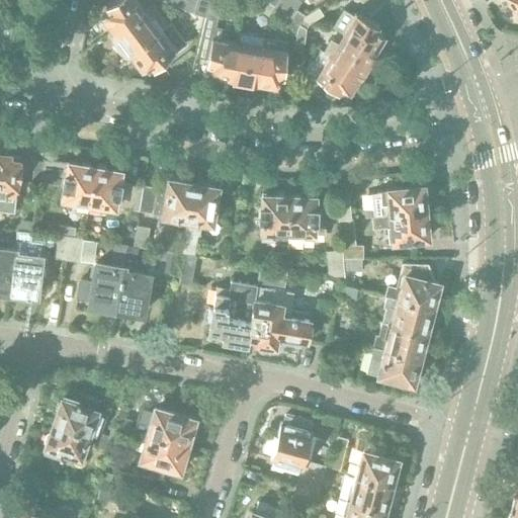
[(113,33),(144,11),(135,0),(114,0),(106,6),(108,12),(102,17),(101,18),(110,30),(113,33)]
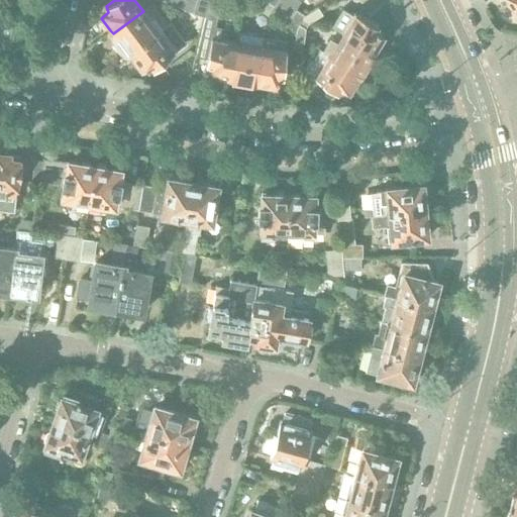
[(193,13),(196,1),(194,0),(177,0),(175,4),(186,11),(193,13)]
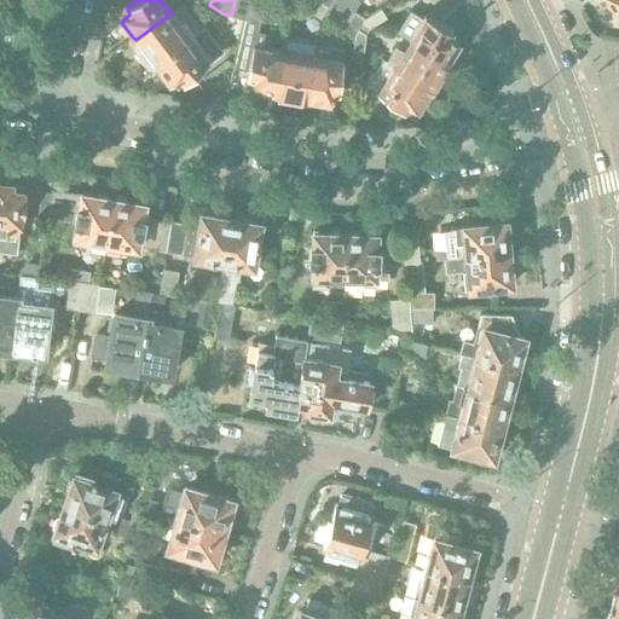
[(246,21),(250,0),(235,0),(235,1),(231,16),(246,21)]
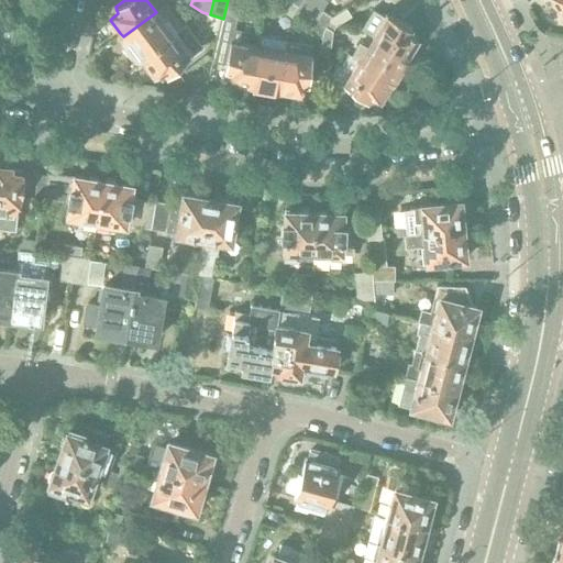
[(291,18),(295,13),(299,7),(286,0),(285,0),(279,10),(291,18)]
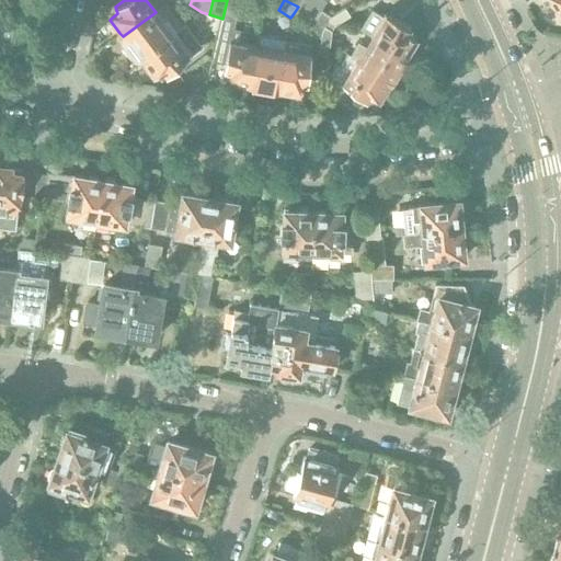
[(321,12),(302,0),(301,0),(298,7),(317,19),(321,12)]
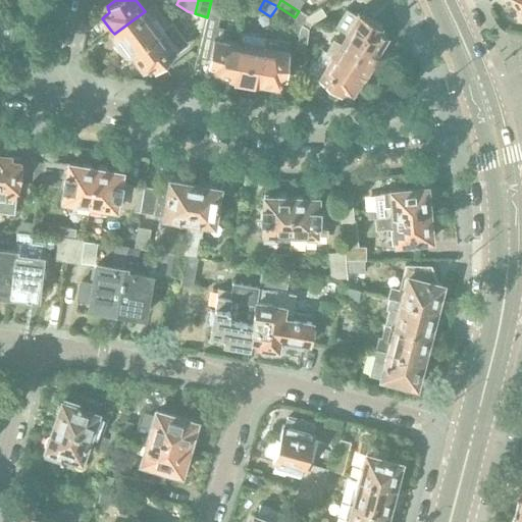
[(131,55),(173,23),(171,22),(168,24),(154,5),(145,11),(114,34),(113,39),(125,54),(131,55)]
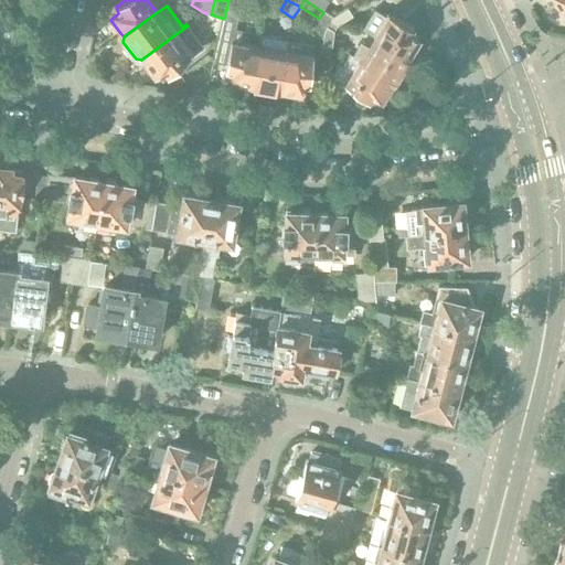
[(319,19),(300,7),(296,13),(316,25),(319,19)]
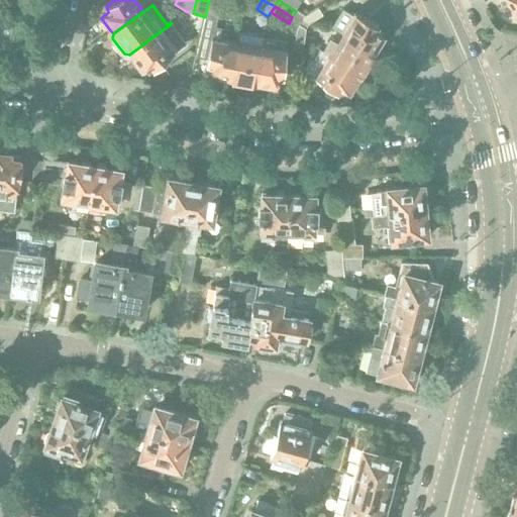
[(323,15),(318,7),(305,16),(313,21),(323,15)]
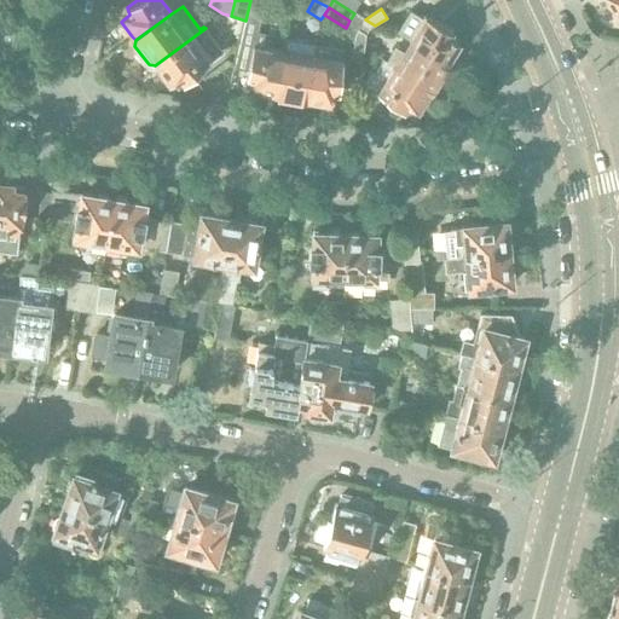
[(370,28),(375,25),(365,19),(354,13),(350,21),(346,28),(356,34),(365,40),(366,35),(370,28)]
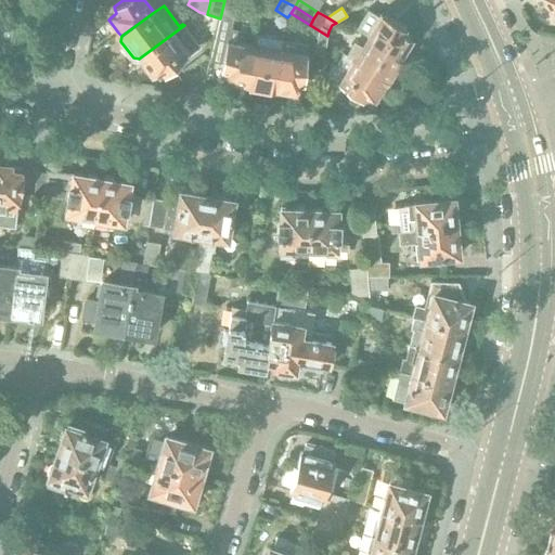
[(412,38),(403,34),(405,27),(381,13),(366,37),(370,40),(401,57),(412,40),(412,38)]
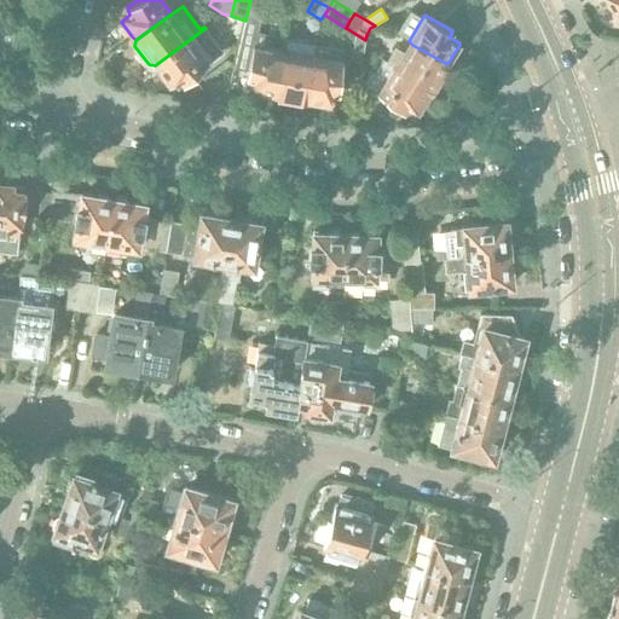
[(184,84),(210,62),(212,63),(224,53),(206,28),(155,65),(168,84),(169,84),(178,77),(184,84)]
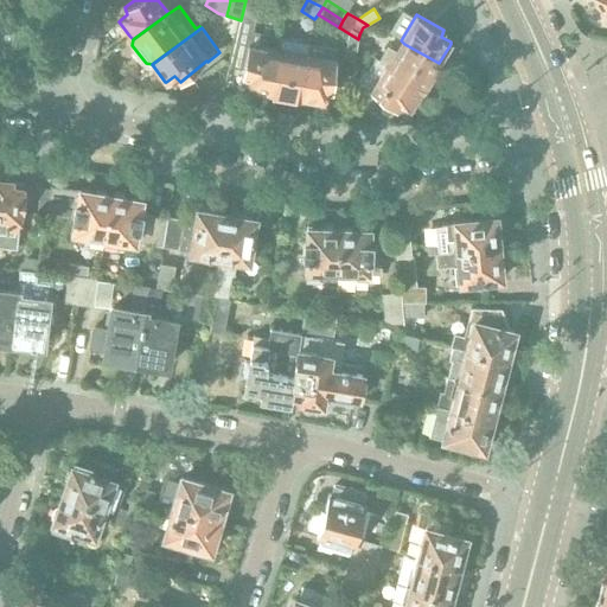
[(357,52),(358,39),(349,33),(346,51),(357,52)]
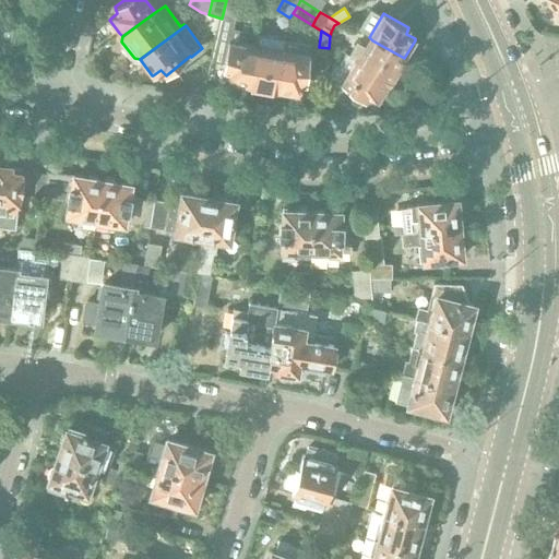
[(276,91),(283,55),(281,55),(283,42),(258,37),(256,46),(256,49),(254,49),(248,85),(248,86),(253,87),(253,88),(257,92),(266,94),(271,91),(271,90),(276,91)]
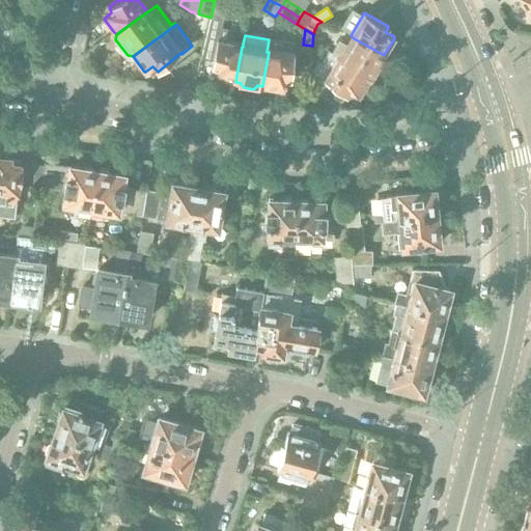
[(385,59),(384,55),(354,38),(348,47),(339,40),(332,53),(331,54),(337,58),(337,57),(369,78),(374,77),(385,59)]
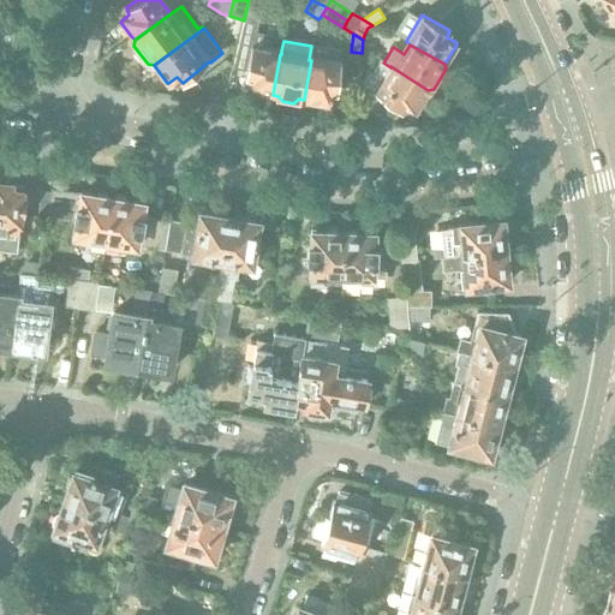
[(273,94),(280,54),(281,54),(281,51),(251,46),(244,77),(251,79),(250,90),(273,94)]
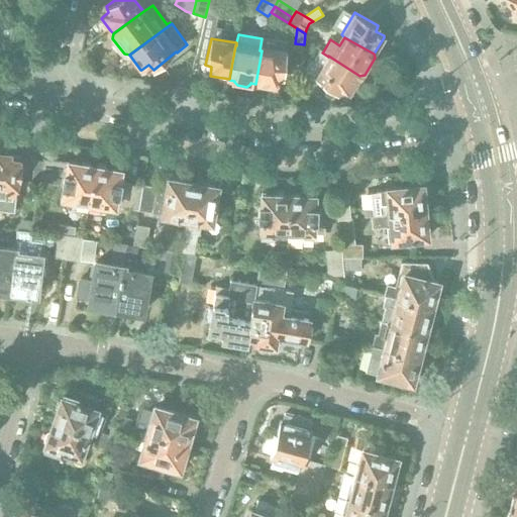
[(283,78),(287,42),(276,40),(275,48),(262,46),(262,50),(255,84),(276,87),(277,78),(283,78)]
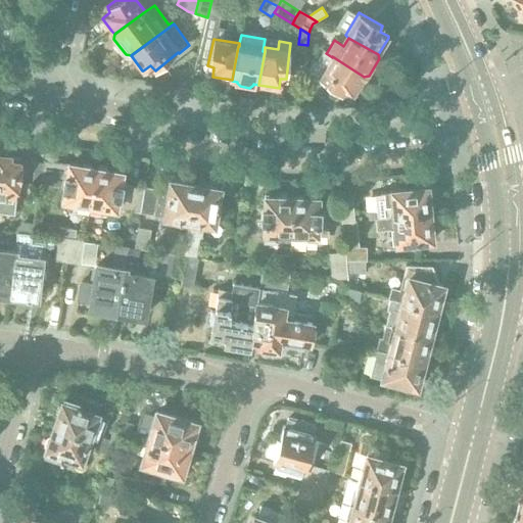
[(364,77),(332,56),(332,57),(326,53),(327,52),(324,50),(310,73),(319,78),(341,93),(345,89),(352,93),(353,93),(363,79),(364,77)]
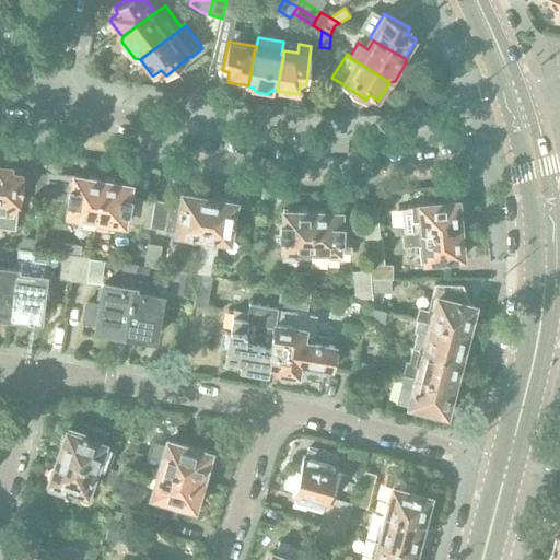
[(21,197),(23,181),(20,181),(21,168),(9,167),(9,163),(0,162),(0,210),(8,211),(16,212),(19,197),(21,197)]
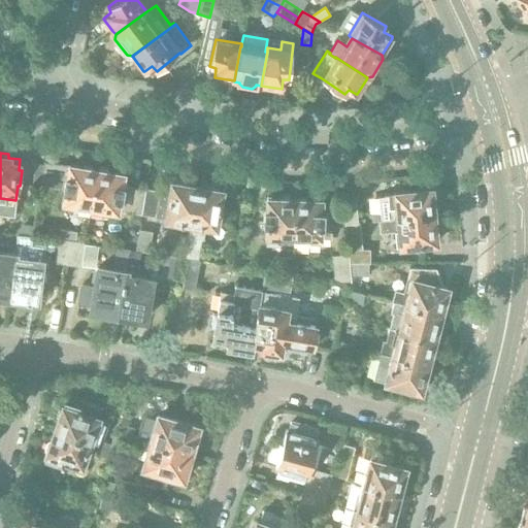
[(91,209),(96,170),(94,170),(92,167),(86,166),(83,168),(69,166),(69,167),(65,192),(63,209),(73,210),(74,207),(91,209)]
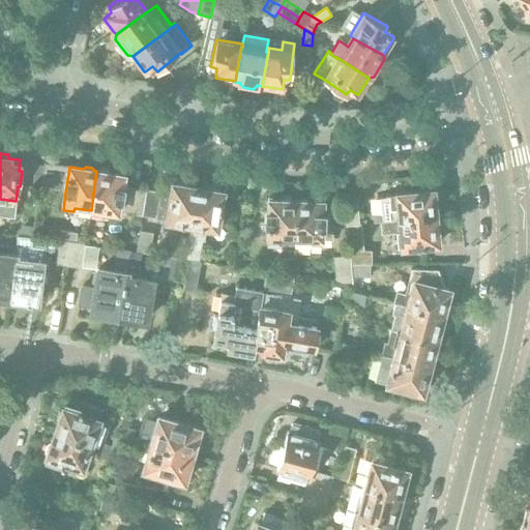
[(122,202),(124,186),(121,186),(123,175),(110,173),(108,170),(101,169),(98,171),(96,171),(91,210),(117,214),(119,201),(122,202)]
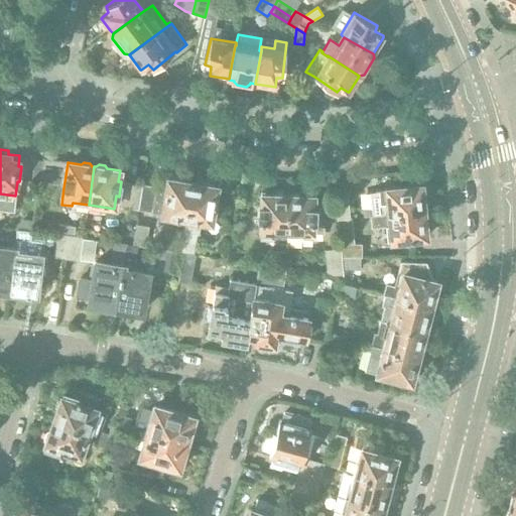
[(187,219),(192,182),(181,180),(179,177),(173,176),(170,178),(167,178),(166,189),(156,187),(155,191),(152,213),(152,214),(176,218),(176,222),(185,224),(186,219),(187,219)]
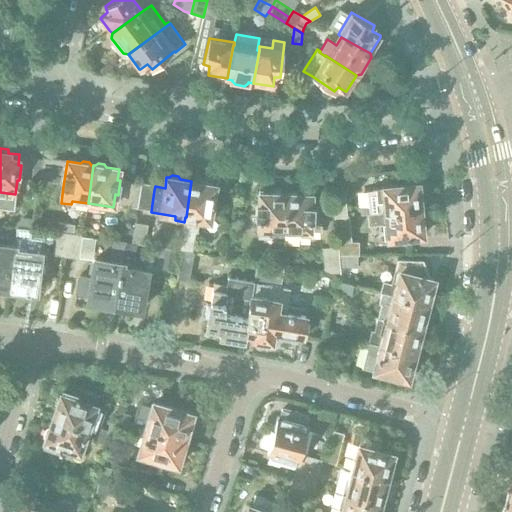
[(211,221),(215,185),(213,185),(211,182),(205,181),(202,183),(191,181),(186,217),(185,217),(184,222),(180,250),(192,252),(195,234),(197,233),(199,225),(197,223),(198,219),(211,221)]
